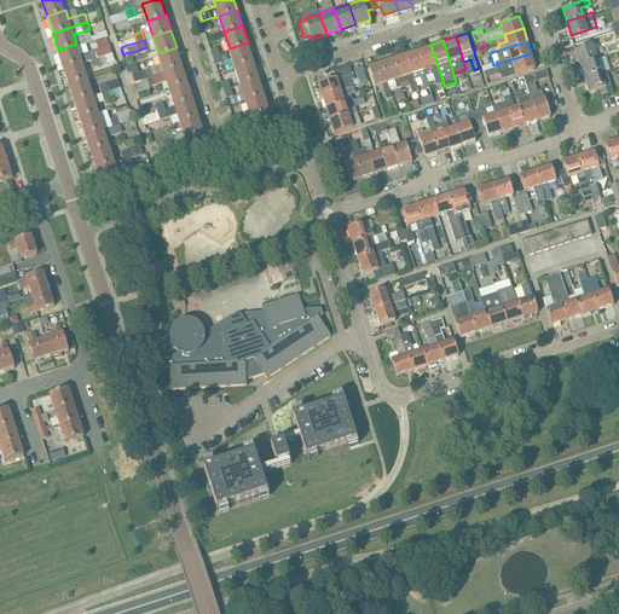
[(99,46),(96,46),(98,54),(111,51),(113,50),(110,42),(109,42),(99,46)]
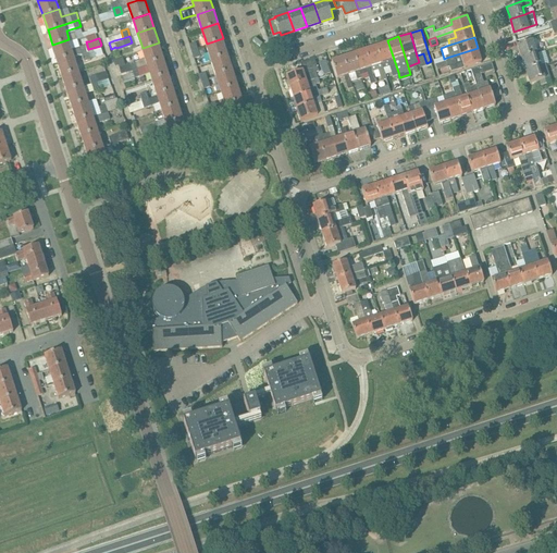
[(227,53),(223,38),(207,44),(211,59),(227,53)]
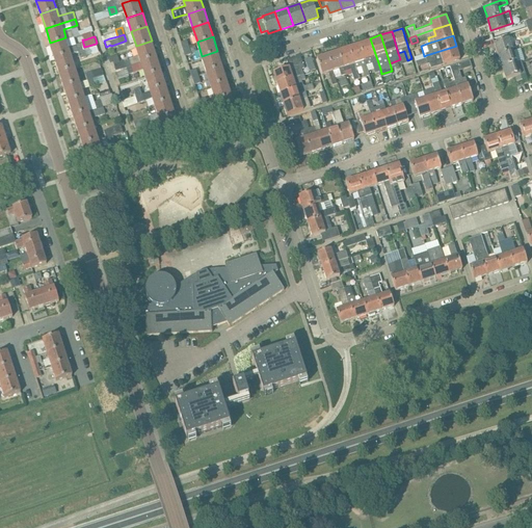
[(498,53),(512,48),(508,36),(495,41),(498,53)]
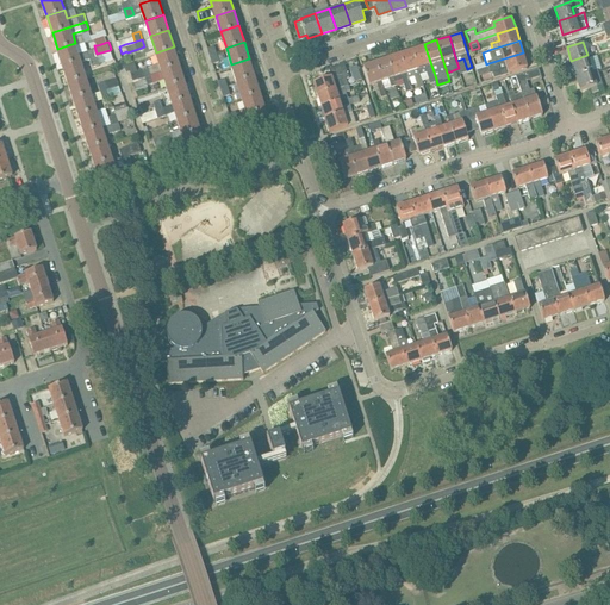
[(63,66),(81,60),(75,43),(57,49),(63,66)]
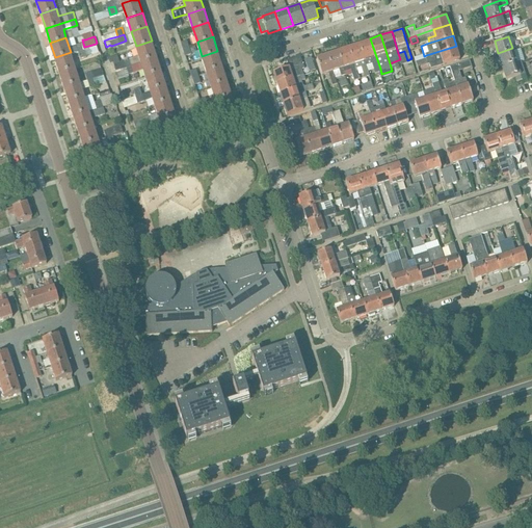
[(375,70),(380,69),(370,38),(360,42),(366,61),(372,59),(375,70)]
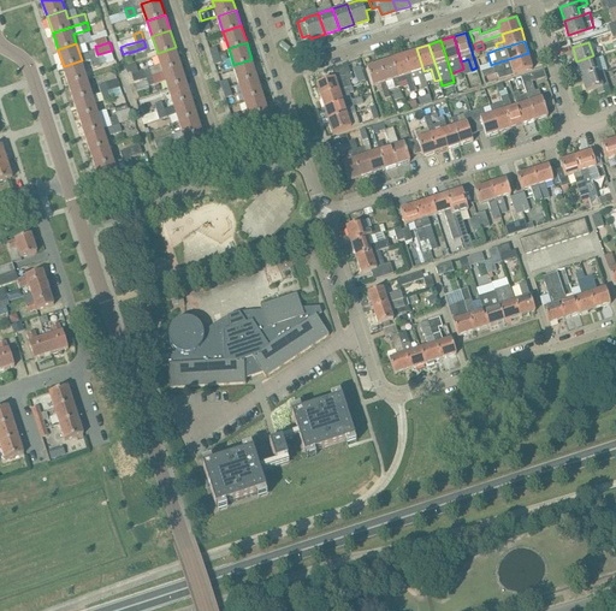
[(90,57),(98,54),(95,46),(88,49),(90,57)]
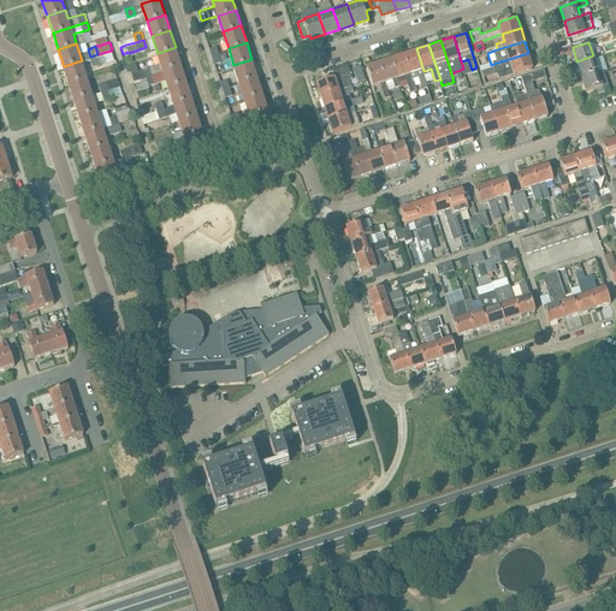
[(181,64),(176,47),(158,53),(160,61),(131,71),(135,79),(181,64)]
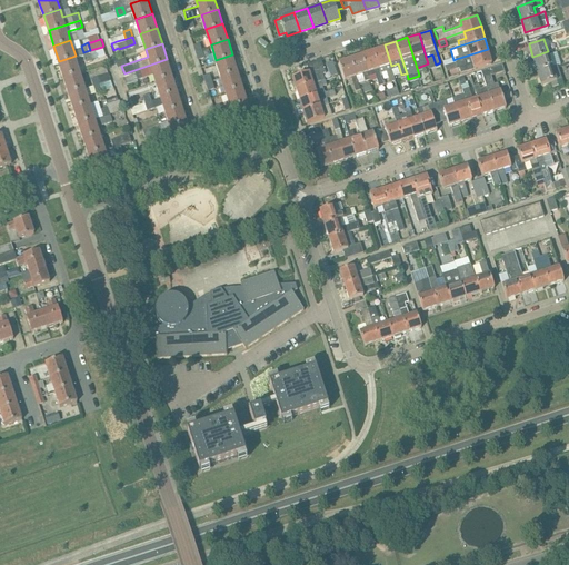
[(390,79),(396,78),(391,66),(385,45),(373,48),(380,69),(387,67),(390,79)]
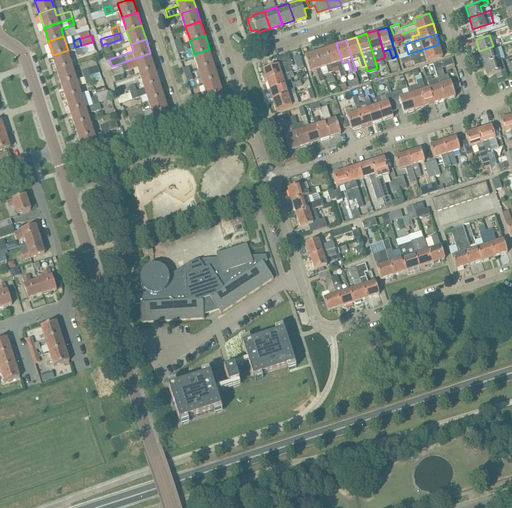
[(343,66),(342,62),(336,43),(325,47),(330,62),(336,60),(339,67),(341,75),(345,73),(343,66)]
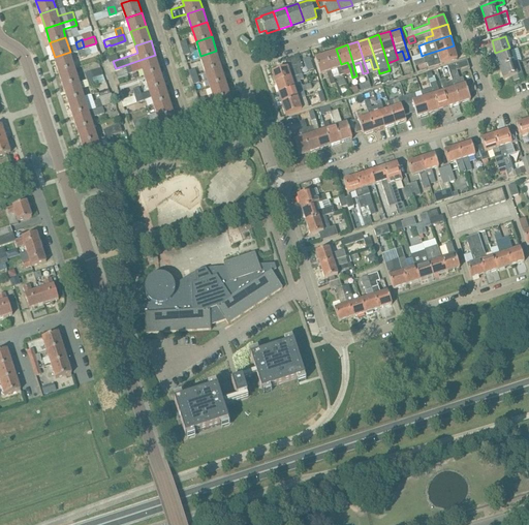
[(429,65),(458,56),(454,45),(424,55),(425,61),(427,61),(429,65)]
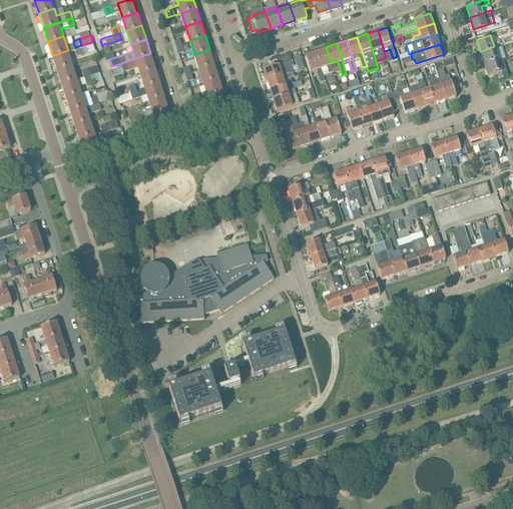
[(81,45),(75,47),(77,54),(83,52),(81,45)]
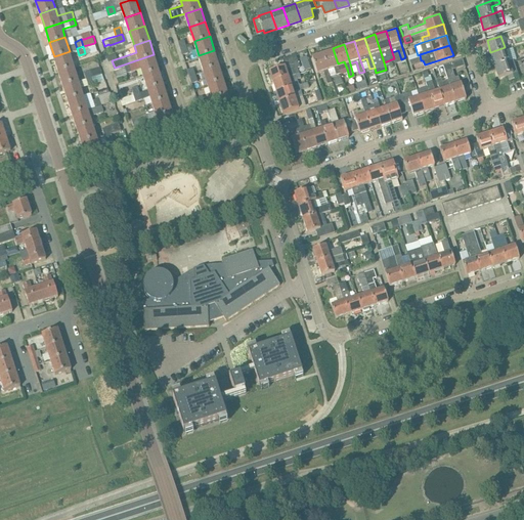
[(494,63),(509,58),(505,47),(490,52),(494,63)]
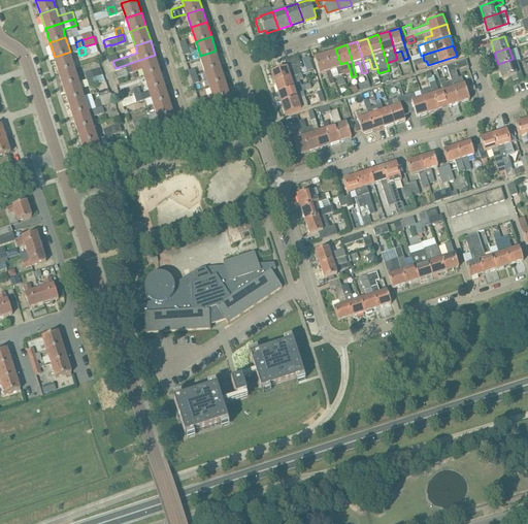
[(343,71),(340,64),(335,48),(325,52),(333,74),(343,71)]
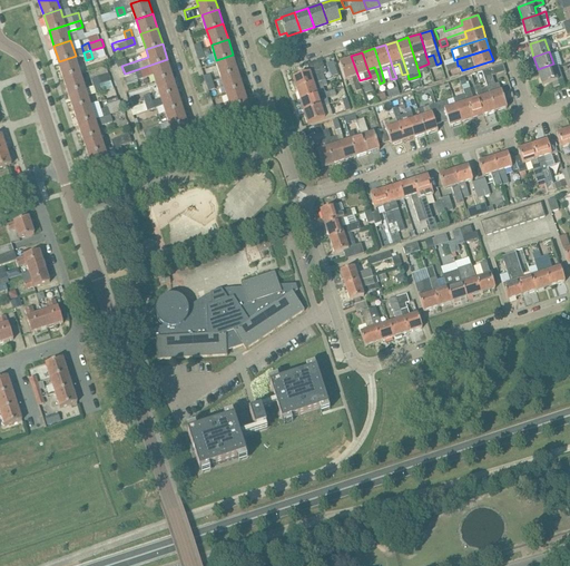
[(238,70),(233,55),(216,60),(222,76),(238,70)]
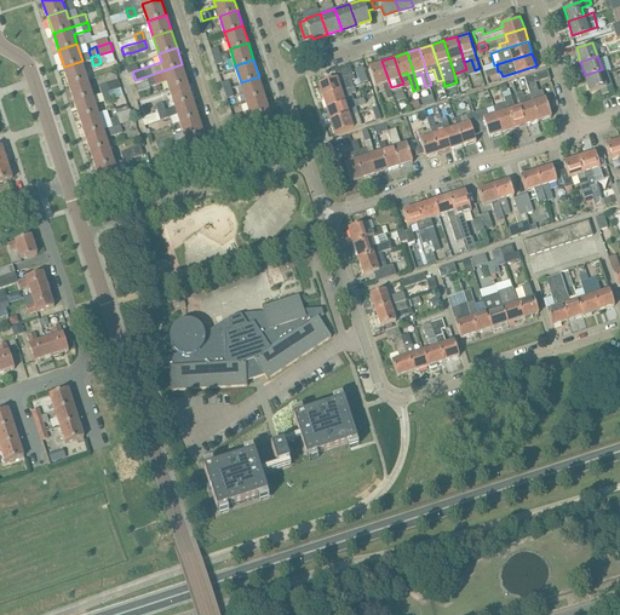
[(69,82),(87,76),(82,61),(64,67),(69,82)]
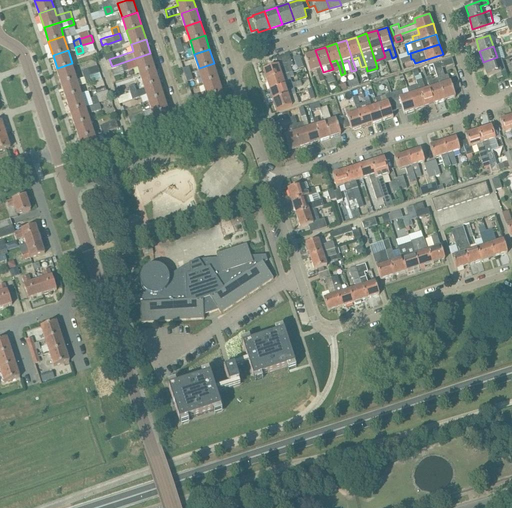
[(324,78),(323,72),(315,50),(305,53),(310,69),(316,67),(318,74),(320,79),(324,78)]
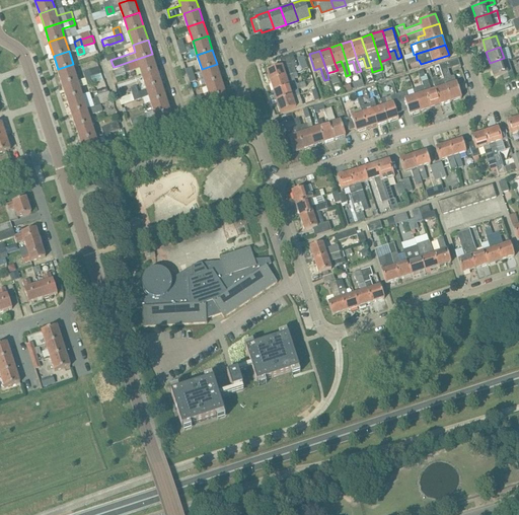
[(295,64),(297,63),(293,52),(280,56),(283,63),(267,68),(270,79),(296,70),(295,64)]
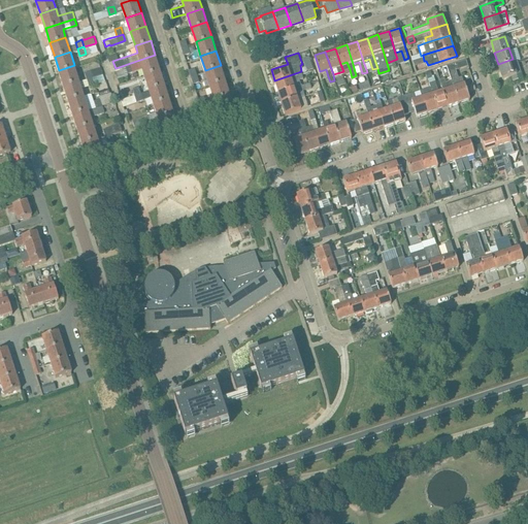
[(309,54),(302,56),(304,61),(306,62),(311,61),(309,54)]
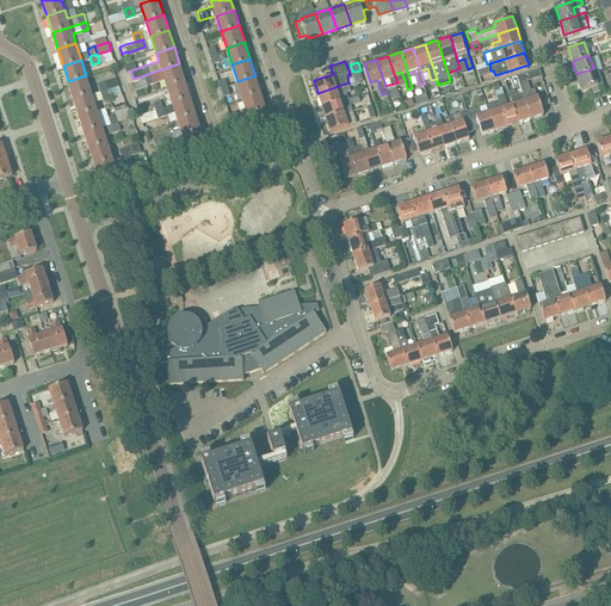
[(179,63),(133,79),(136,88),(149,84),(148,82),(164,76),(167,86),(185,80),(179,63)]
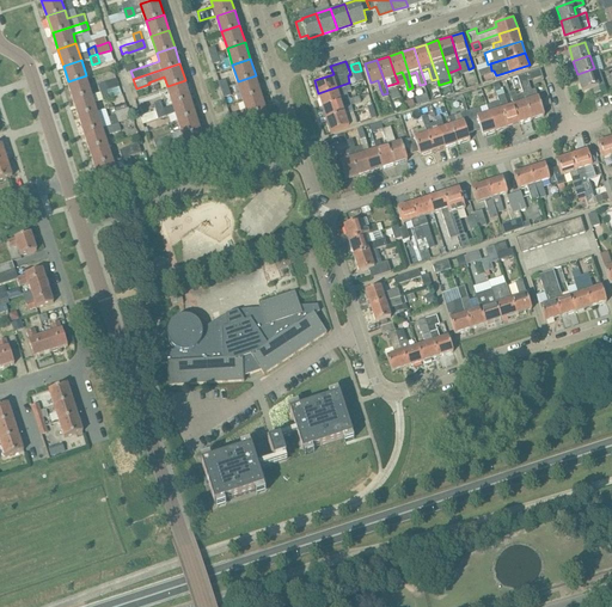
[(594,90),(604,86),(605,86),(599,67),(594,68),(577,74),(582,89),(593,85),(594,90)]
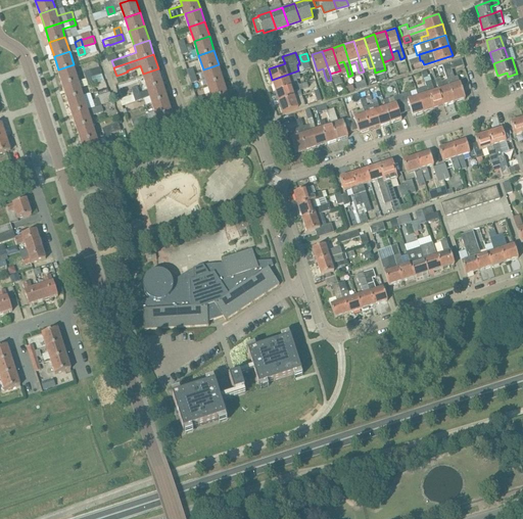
[(452,66),(455,65),(453,59),(442,62),(447,77),(455,99),(465,96),(458,74),(455,75),(452,66)]
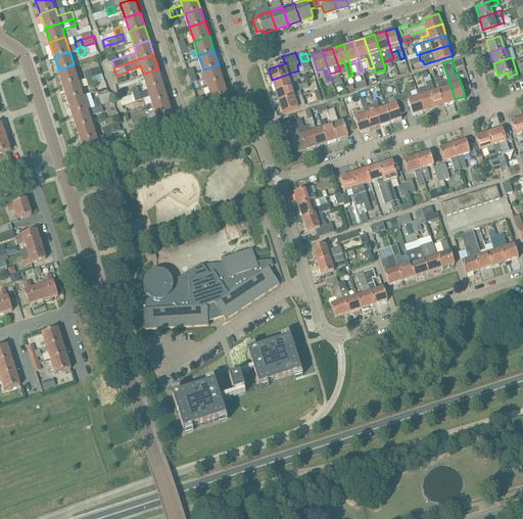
[(79,79),(74,64),(58,69),(62,84),(79,79)]
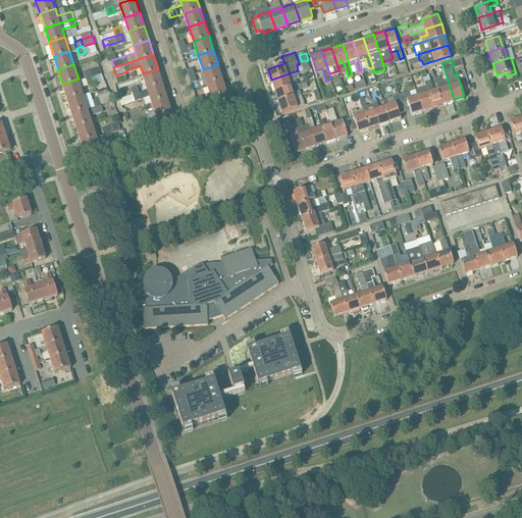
[(86,76),(92,74),(102,70),(100,64),(84,69),(86,76)]
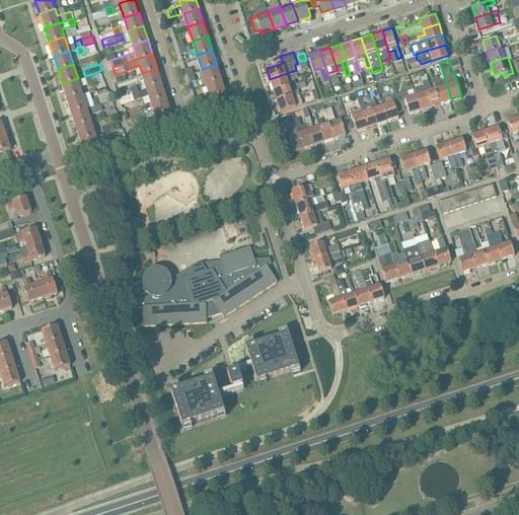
[(221,77),(217,64),(202,69),(206,82),(221,77)]
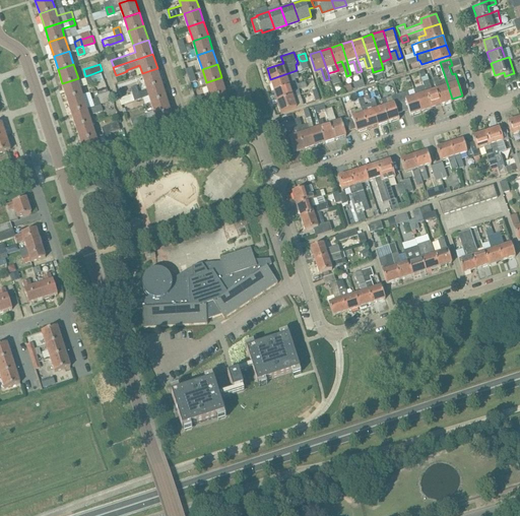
[(161,81),(157,68),(142,73),(146,86),(161,81)]
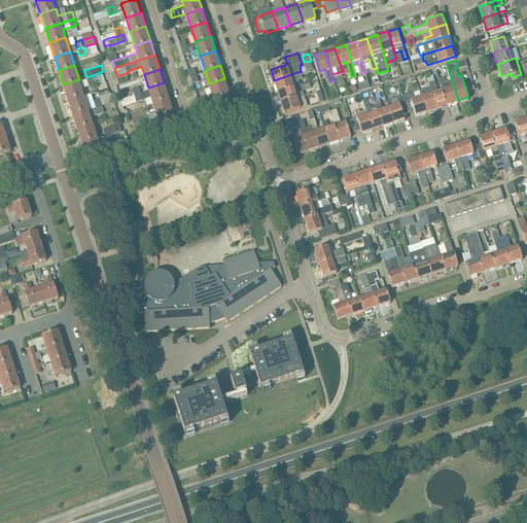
[(278,91),(301,82),(299,77),(303,75),(301,71),(274,80),(278,91)]
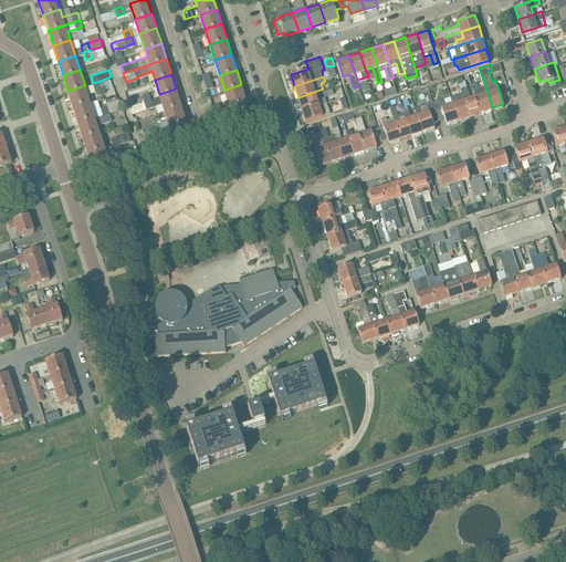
[(100,81),(93,83),(95,90),(102,87),(100,81)]
